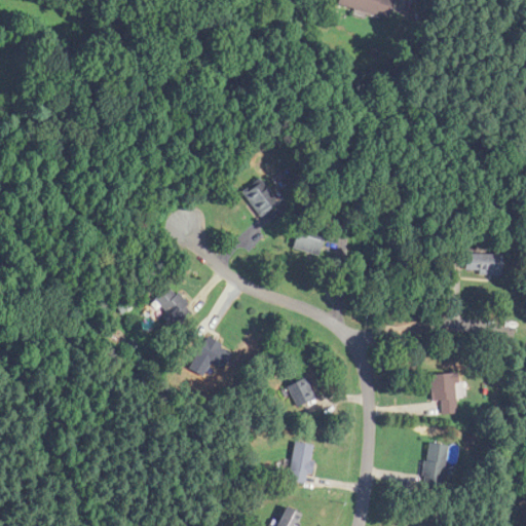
[(341,0),(341,5),(380,15),(383,0),(341,0)]
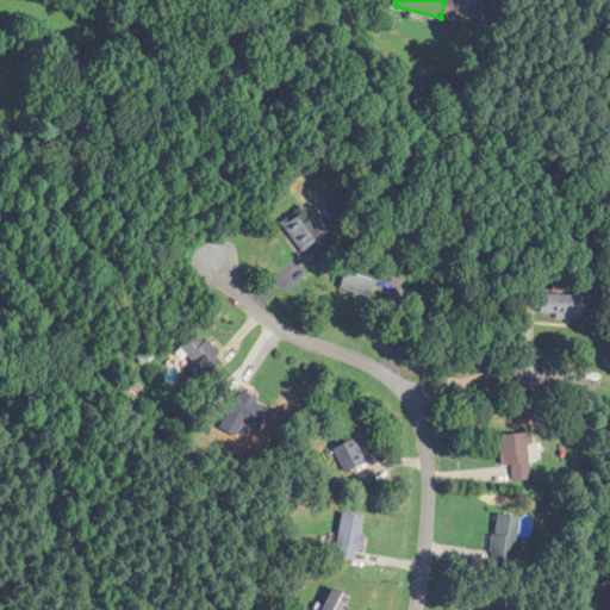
[(324,237),(307,210),(284,224),(300,251),(324,237)]
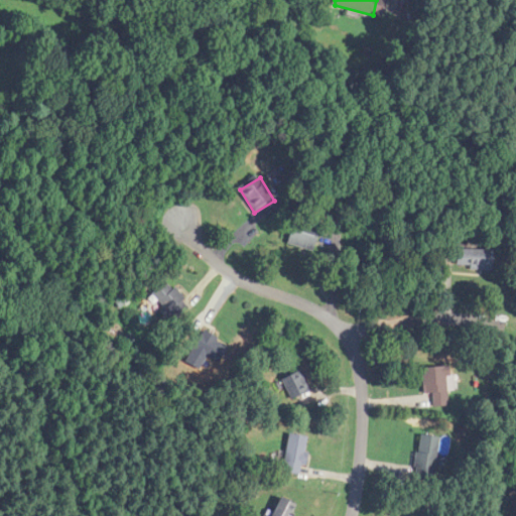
[(324,229),(297,218),(288,241),(314,251),(324,229)]
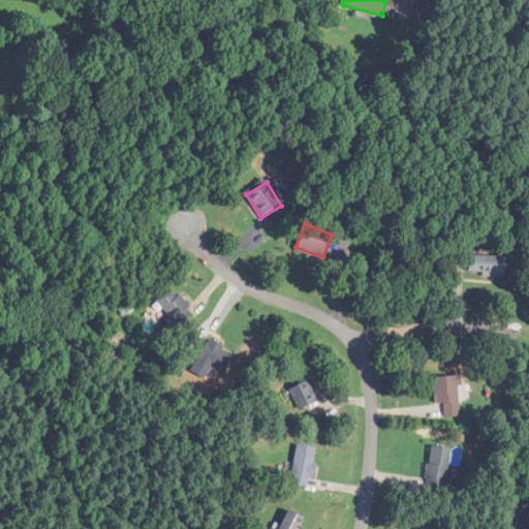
[(507,255),(470,255),(470,276),(507,276),(507,255)]
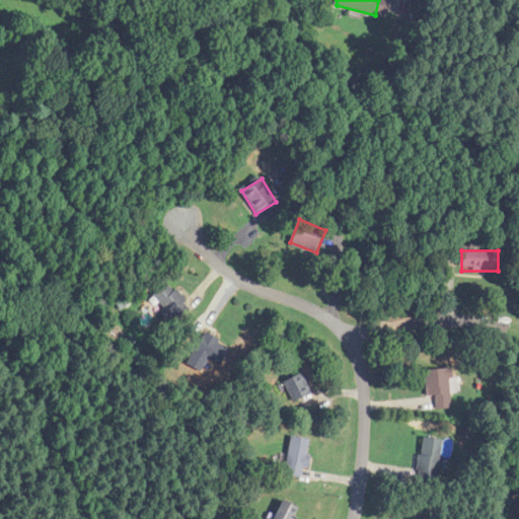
[(151,298),(176,323),(193,308),(168,282),(151,298)]
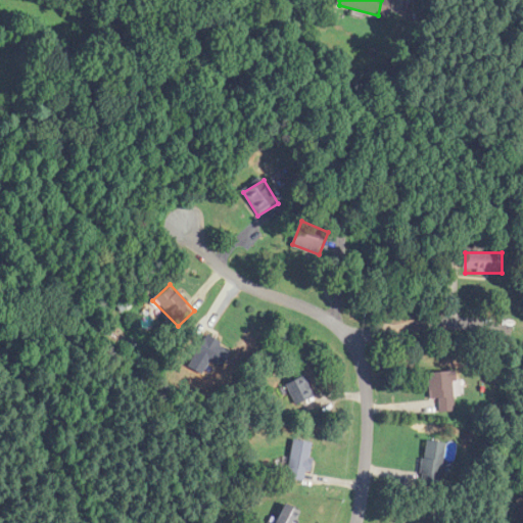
[(430,373),(431,413),(458,412),(456,372),(430,373)]
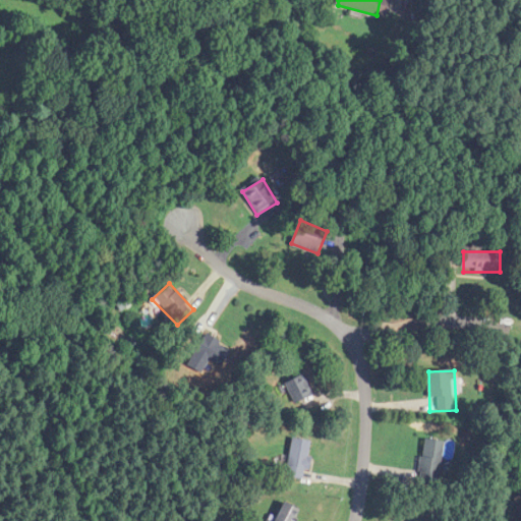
[(295,403),(313,395),(304,374),(286,383),(295,403)]
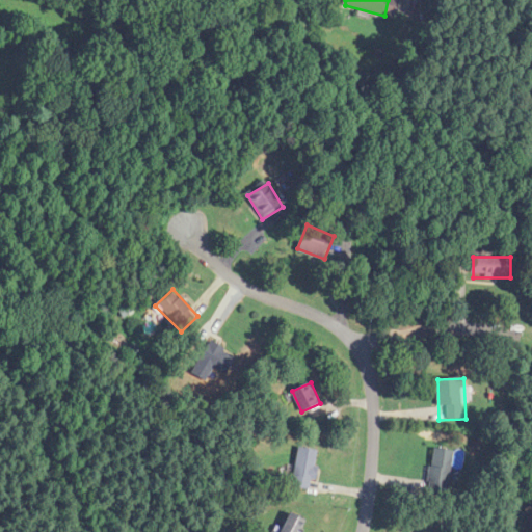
[(295,482),(317,483),(319,449),(297,447),(295,482)]
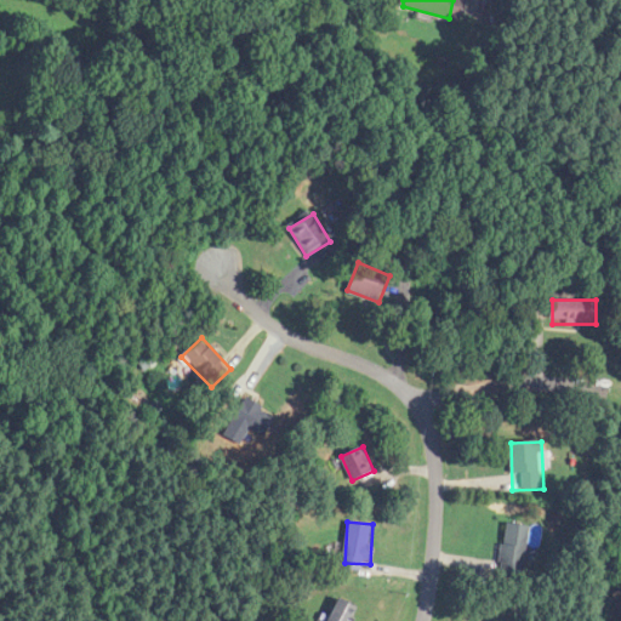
[(534,527),(507,524),(503,565),(529,568),(534,527)]
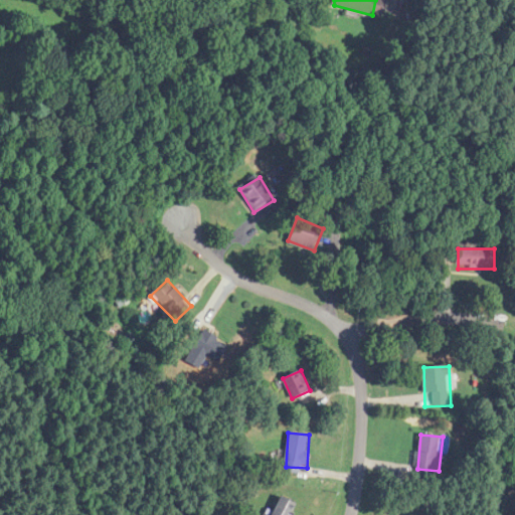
[(293,514),(298,503),(282,496),(275,514),(293,514)]
